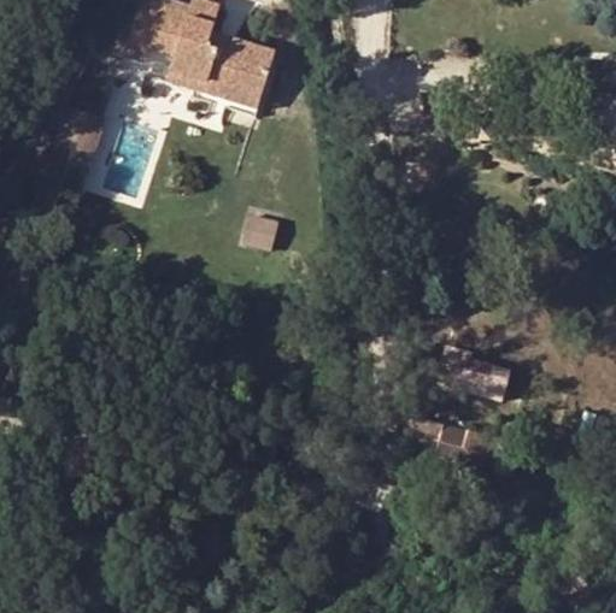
[(140,0),(129,41),(125,53),(122,64),(206,88),(203,96),(256,113),(258,105),(262,95),(276,49),(245,40),(240,56),(207,46),(213,30),(221,5),(205,0),(194,0),(193,5),(176,0),(140,0)]
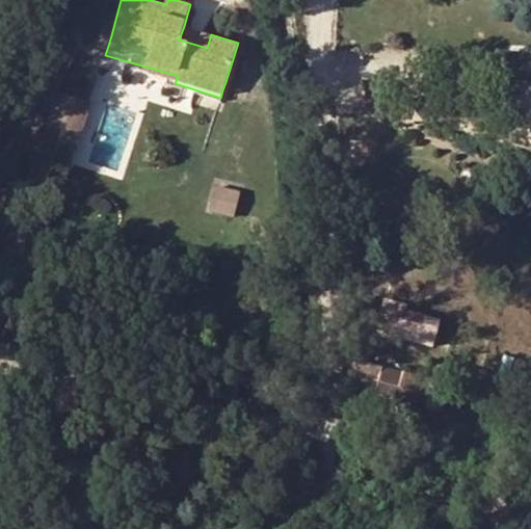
[(207,48),(211,34),(184,26),(179,40),(207,48)]
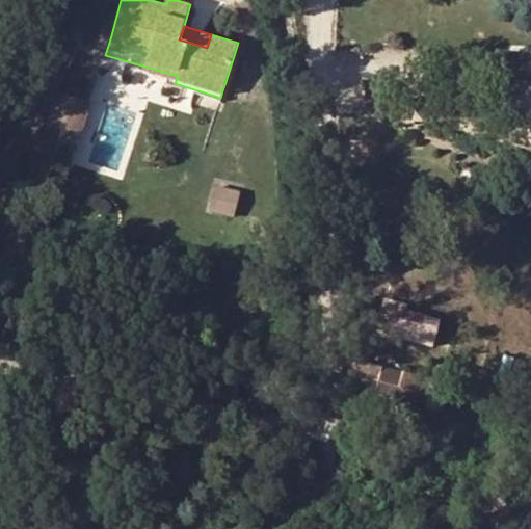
[(59,143),(74,93),(47,84),(31,134),(59,143)]
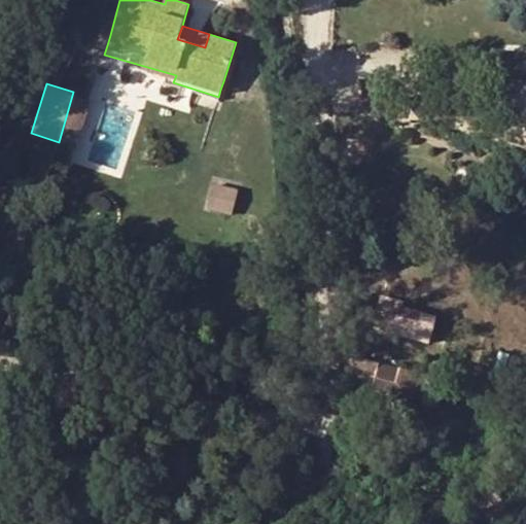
[(73,92),(59,142),(65,144),(81,94),(73,92)]
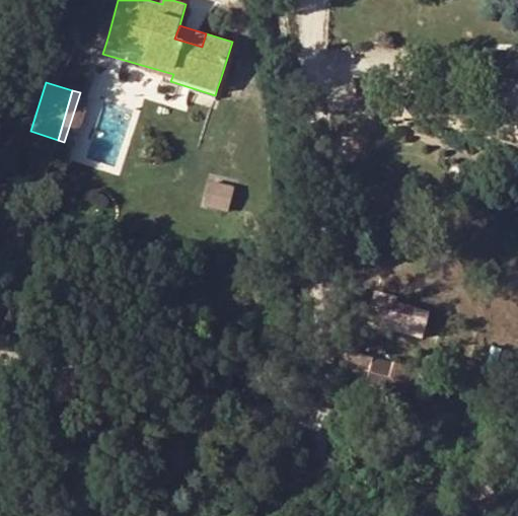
[(222,192),(224,182),(210,179),(204,203),(229,209),(232,194),(222,192)]
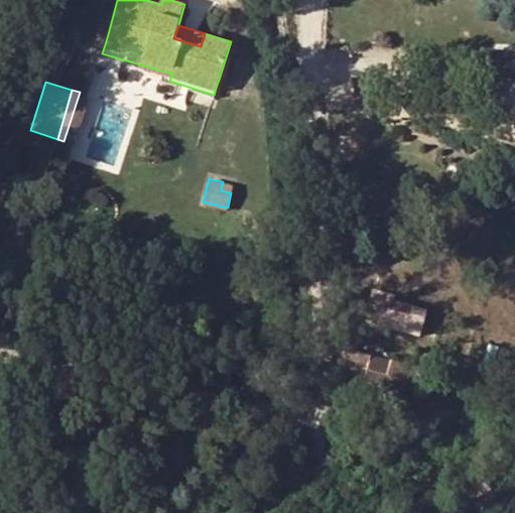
[(221,190),(231,193),(233,184),(223,181),(221,190)]
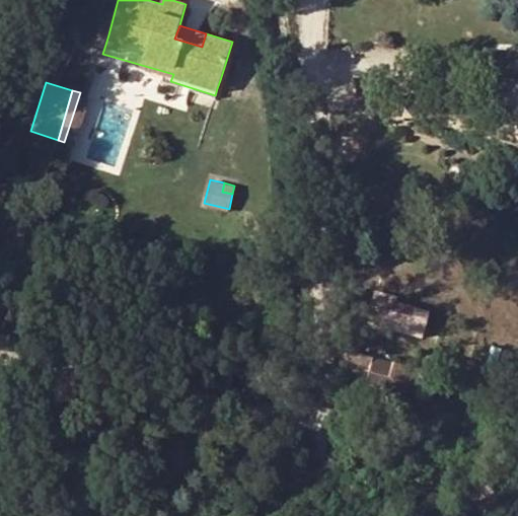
[(375,296),(369,314),(388,318),(387,325),(400,329),(401,323),(412,325),(410,332),(422,335),(429,310),(375,296)]
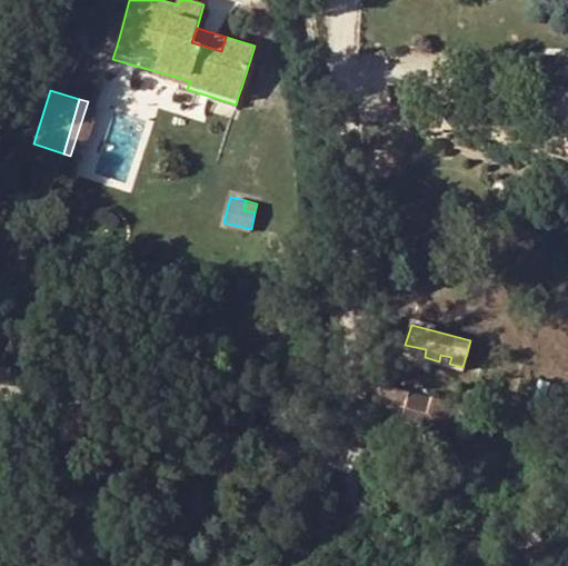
[(61,367),(71,366),(70,358),(62,357),(61,367)]
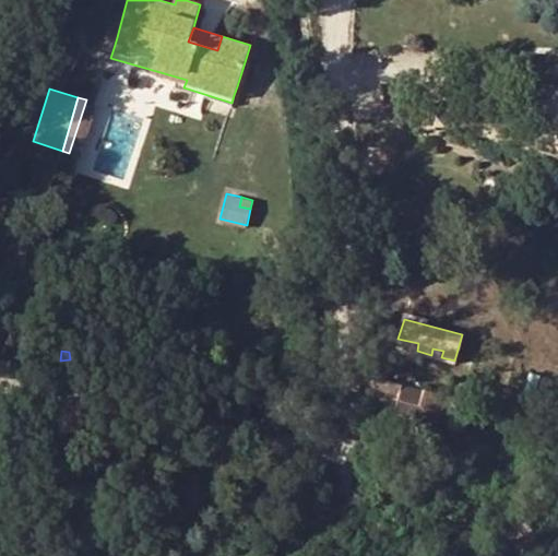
[(402,383),(371,376),(368,391),(398,400),(395,411),(441,422),(446,402),(447,394),(402,383)]
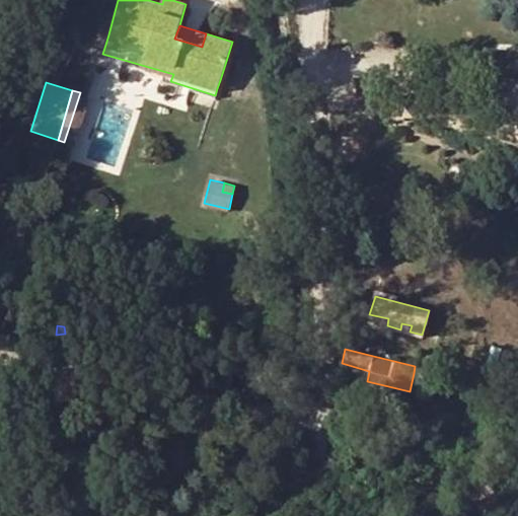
[(422,375),(424,368),(415,366),(414,373),(422,375)]
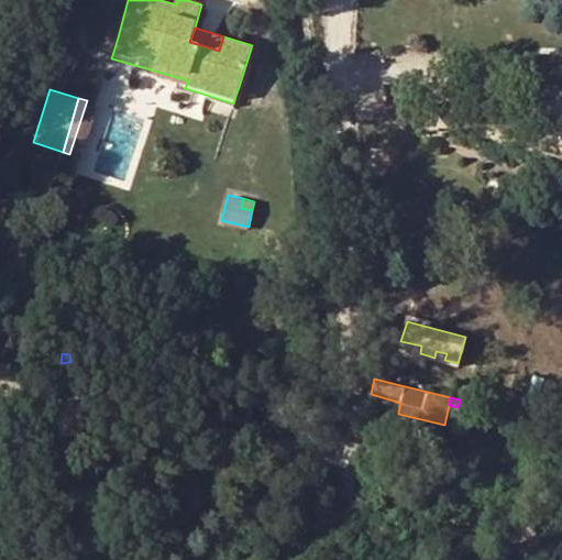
[(526,558),(533,551),(539,541),(538,531),(531,526),(518,524),(510,526),(526,558)]
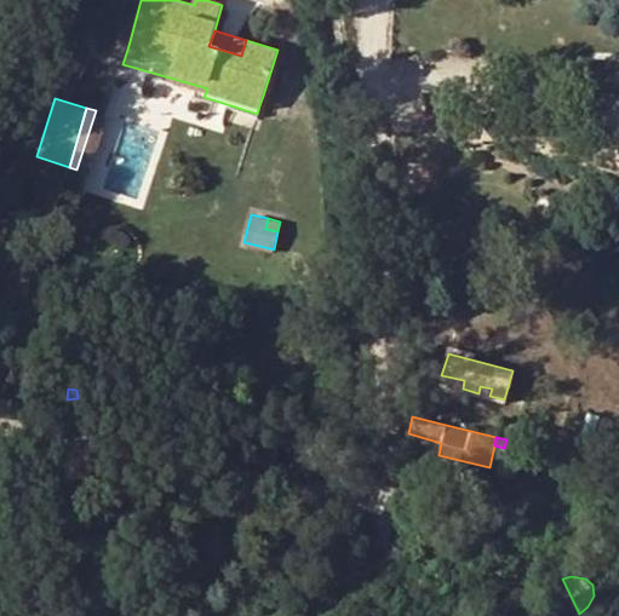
[(439,615),(469,615),(471,609),(443,600),(439,615)]
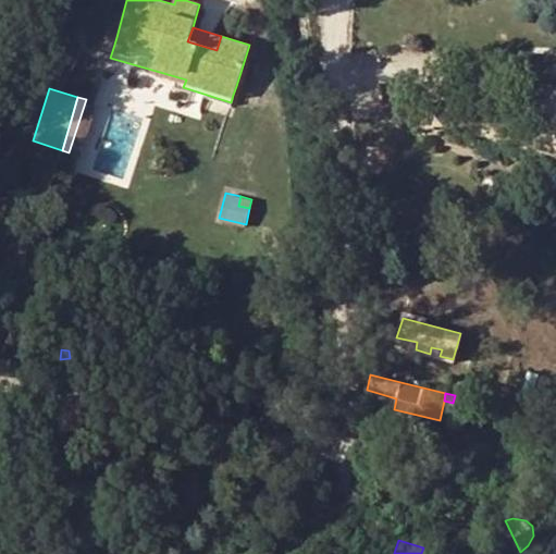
All buildings are outlined.
